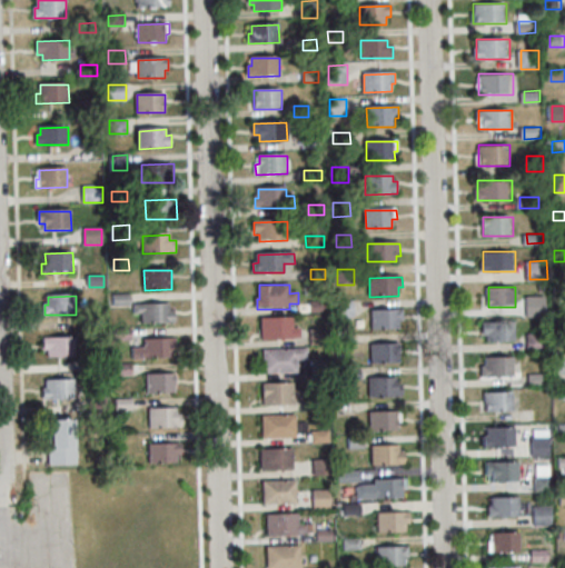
[(131,306),(115,306),(115,296),(131,296),(131,306)]
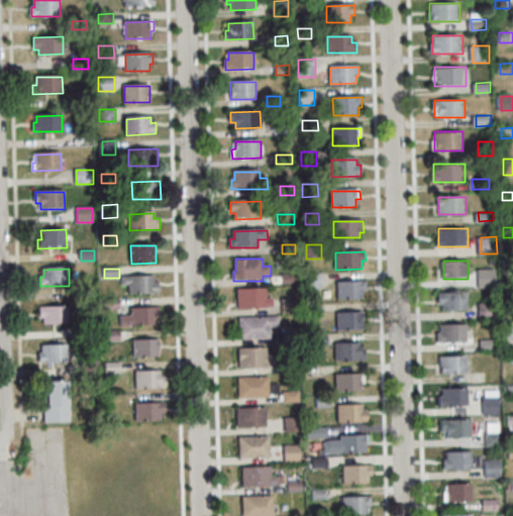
[(283,285),(283,275),(296,274),(296,285),(283,285)]
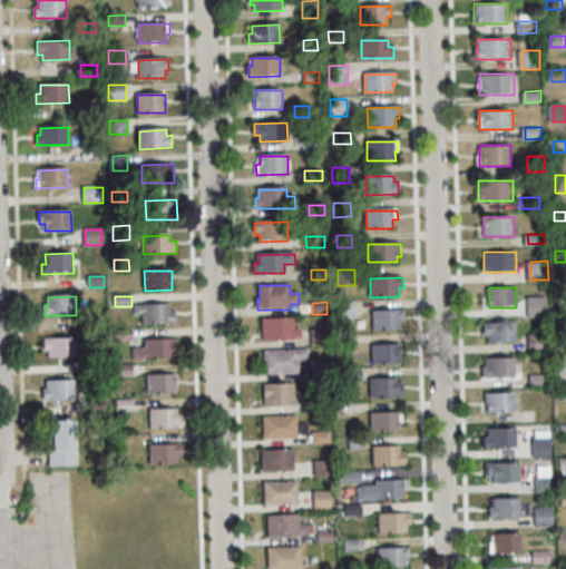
[(353,319),(337,319),(337,304),(353,304),(353,319)]
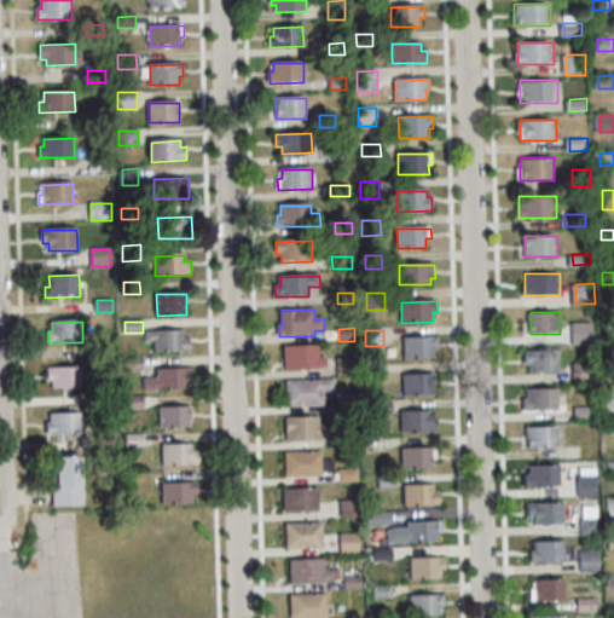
[(155,352),(155,341),(148,341),(148,333),(185,331),(185,340),(190,340),(190,352),(155,352)]
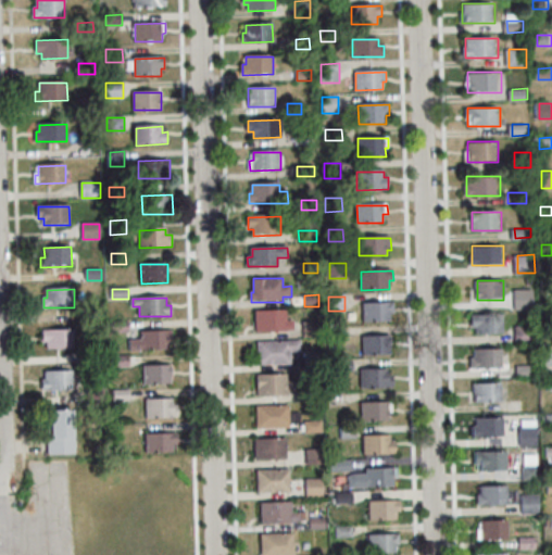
[(394,303),(394,314),(391,314),(391,323),(364,323),(364,303),(394,303)]
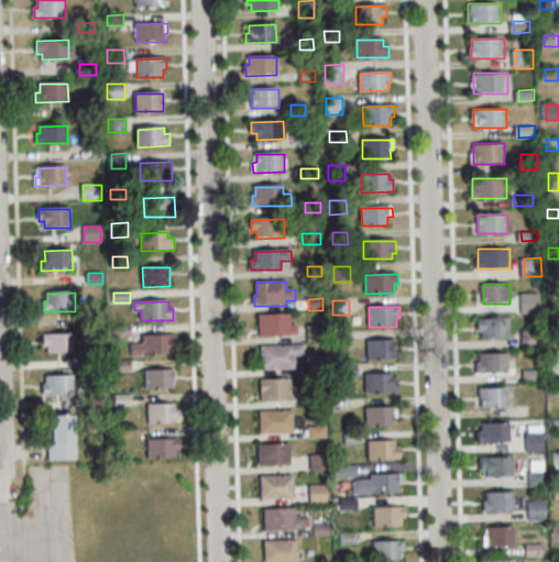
[(90,324),(90,315),(105,315),(105,324),(90,324)]
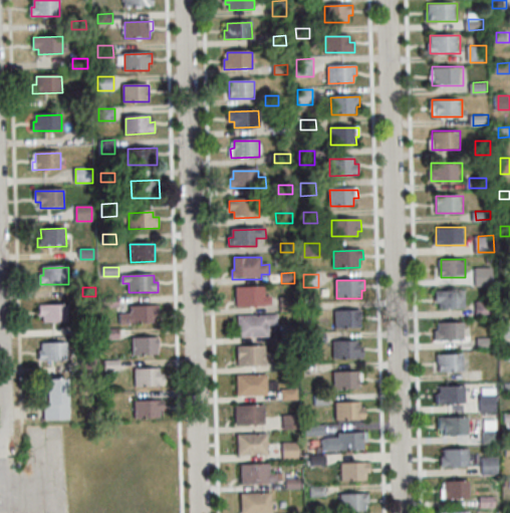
[(237,288),(265,288),(265,298),(270,298),(270,305),(265,305),(265,307),(237,307),(237,288)]
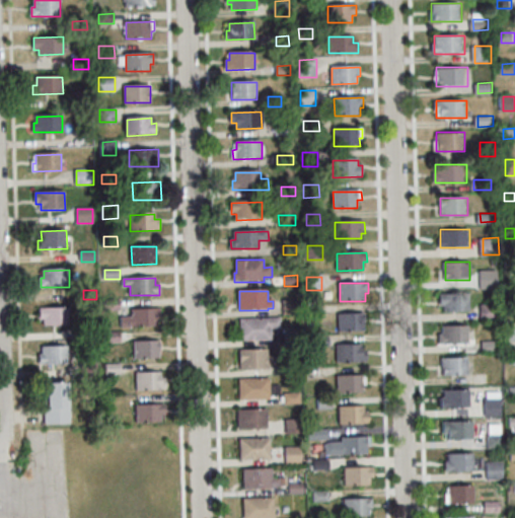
[(472,311),(472,293),(442,293),(442,311),(472,311)]
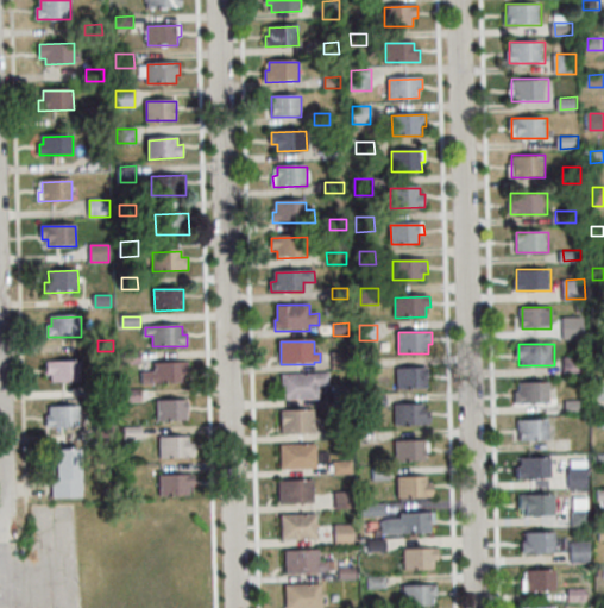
[(142,365),(123,365),(123,353),(142,353),(142,365)]
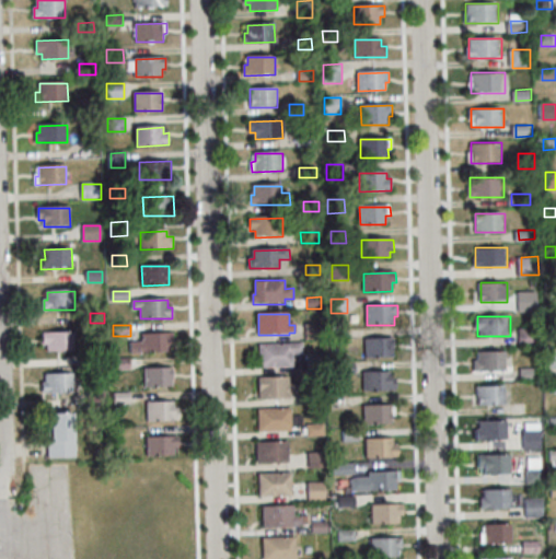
[(322,325),(322,340),(307,340),(307,325),(322,325)]
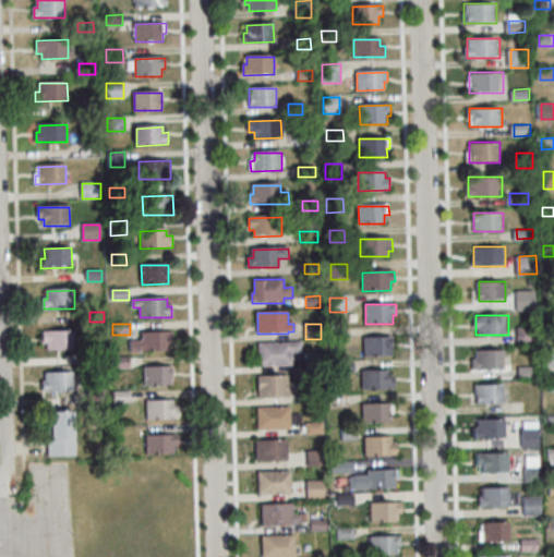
[(346,329),(346,340),(329,340),(329,329),(346,329)]
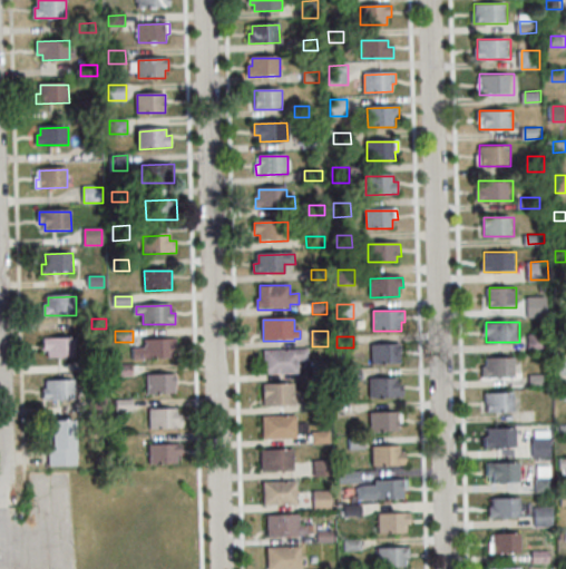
[(548,336),(525,337),(526,353),(549,352),(548,336)]
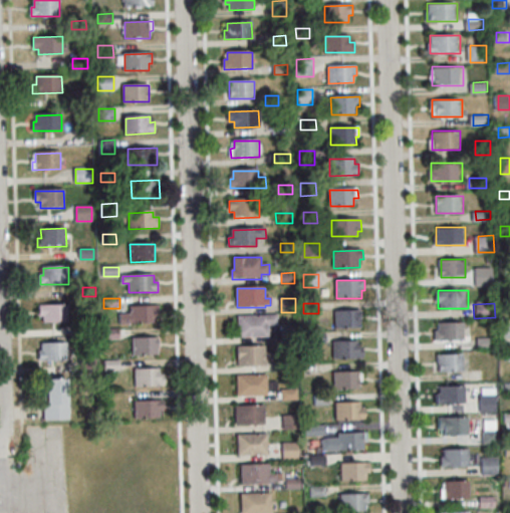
[(40,316),(40,305),(68,305),(68,322),(44,322),(44,316),(40,316)]
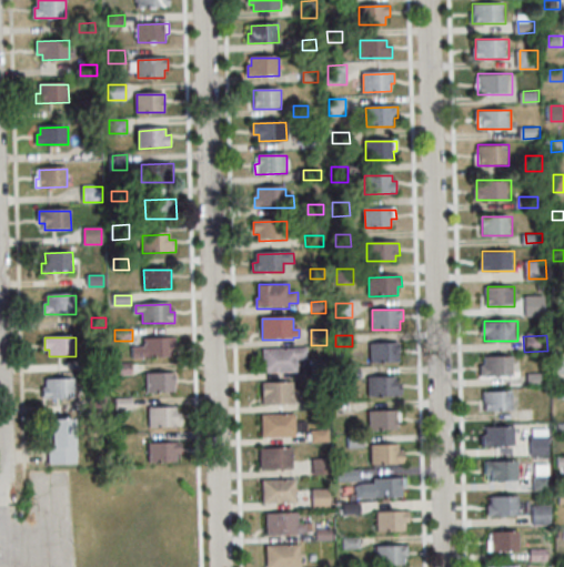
[(133,358),(133,348),(145,348),(144,340),(175,340),(177,350),(172,350),(172,358),(133,358)]
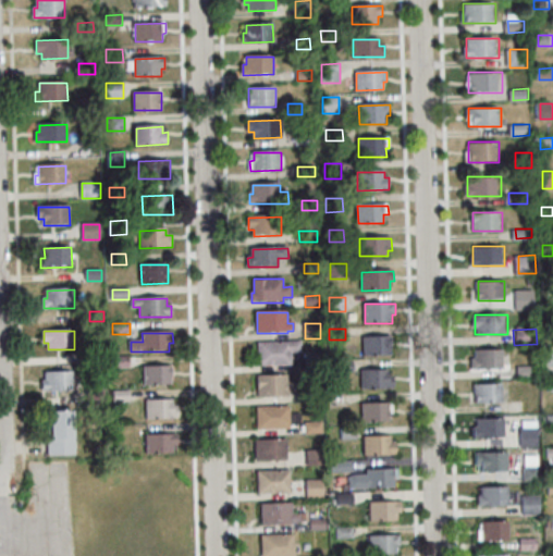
[(365,357),(365,337),(392,337),(392,356),(365,357)]
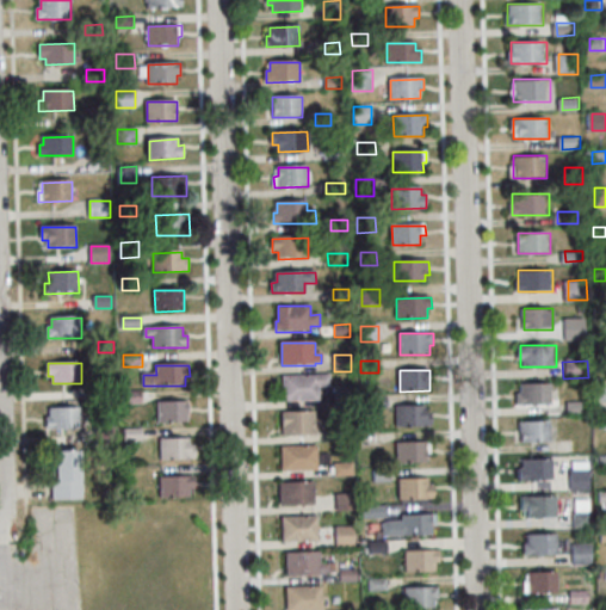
[(329,375),(331,387),(319,388),(320,400),(284,401),(283,376),(329,375)]
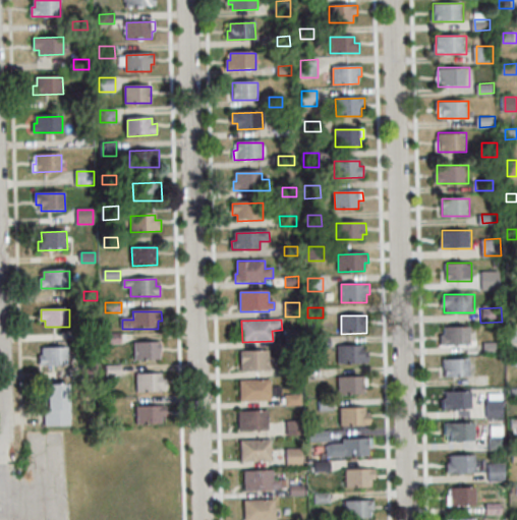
[(82,341),(82,326),(97,326),(97,340),(82,341)]
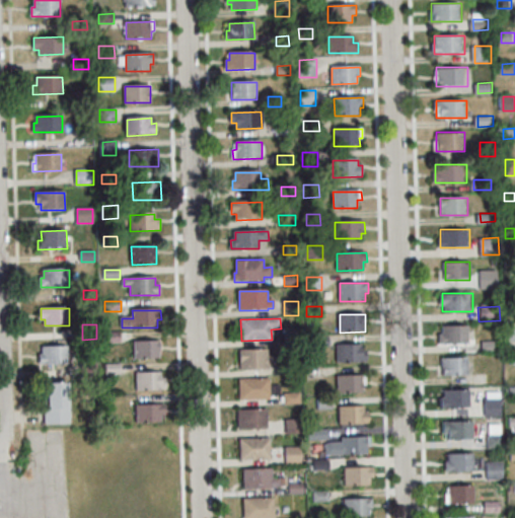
[(441,343),(472,343),(472,325),(441,325),(441,343)]
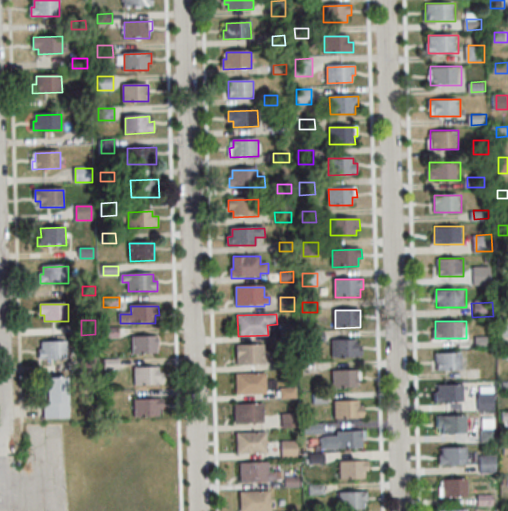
[(280,327),(295,326),(295,339),(281,340),(280,327)]
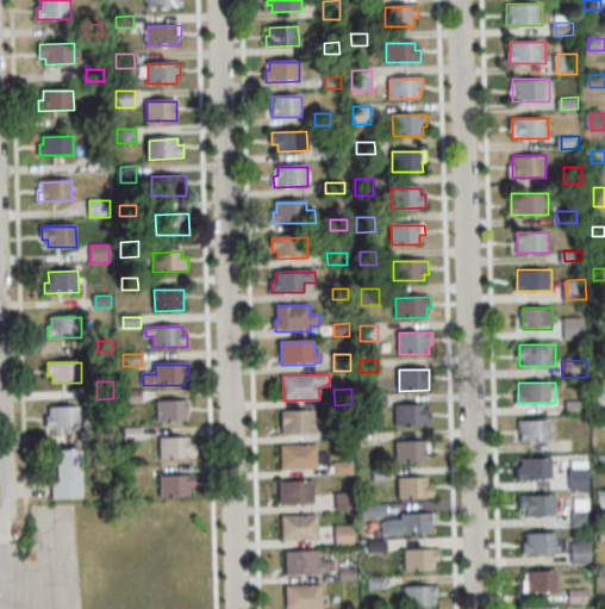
[(142,391),(142,403),(124,404),(123,392),(142,391)]
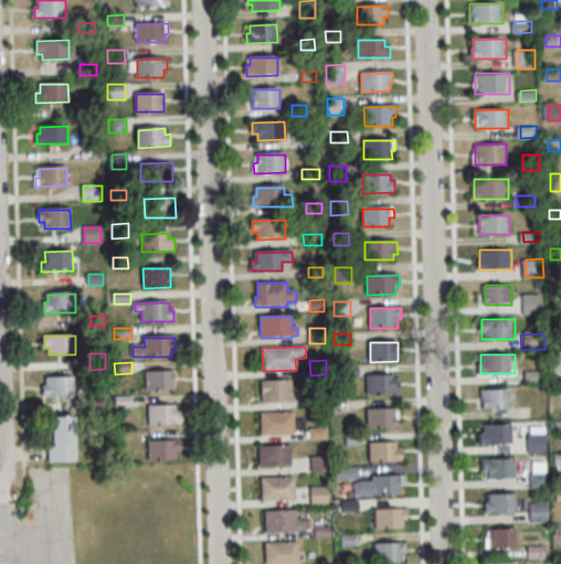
[(359,378),(342,379),(342,368),(359,368),(359,378)]
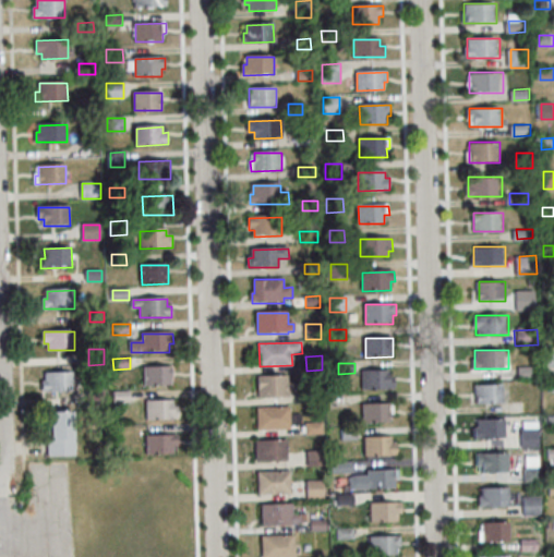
[(520,365),(520,375),(538,375),(538,365),(520,365)]
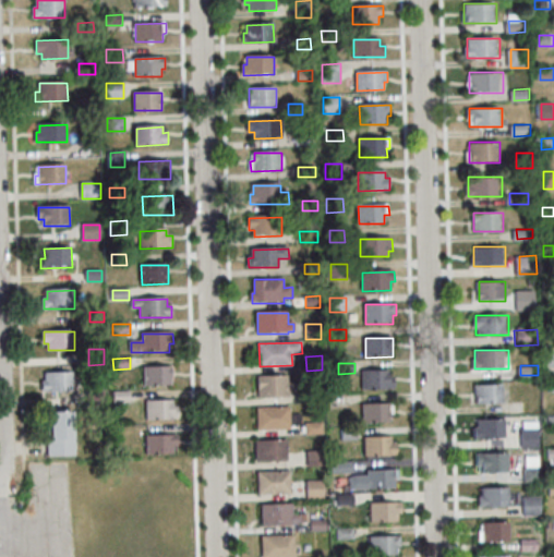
[(145,386),(144,367),(172,367),(172,386),(145,386)]
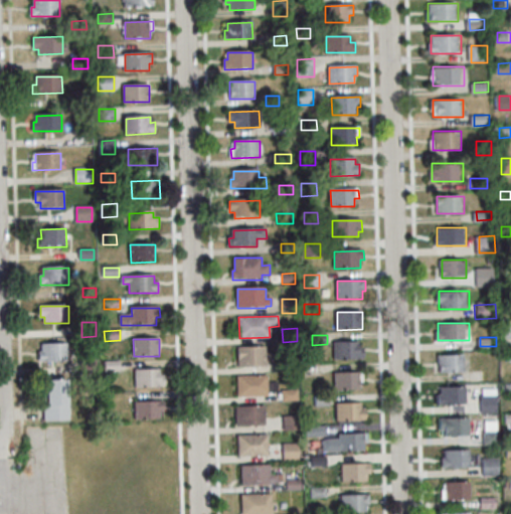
[(364,359),(335,359),(335,343),(359,343),(359,349),(364,349),(364,359)]
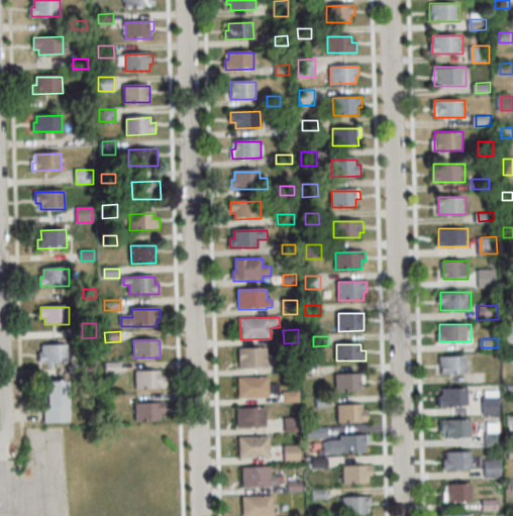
[(39,353),(43,353),(43,346),(68,346),(68,363),(39,364),(39,353)]
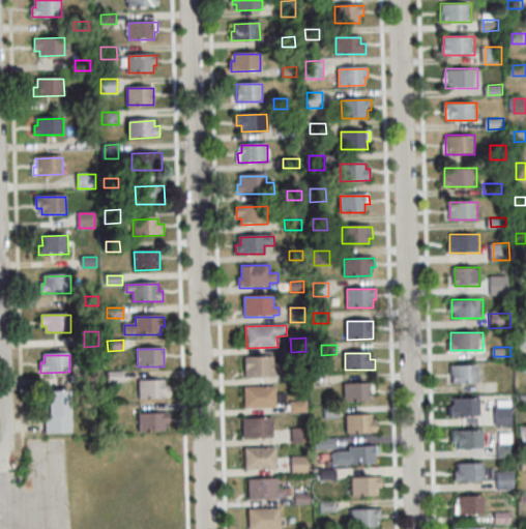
[(273,357),(273,364),(281,364),(281,375),(274,375),(274,378),(246,378),(245,358),(273,357)]
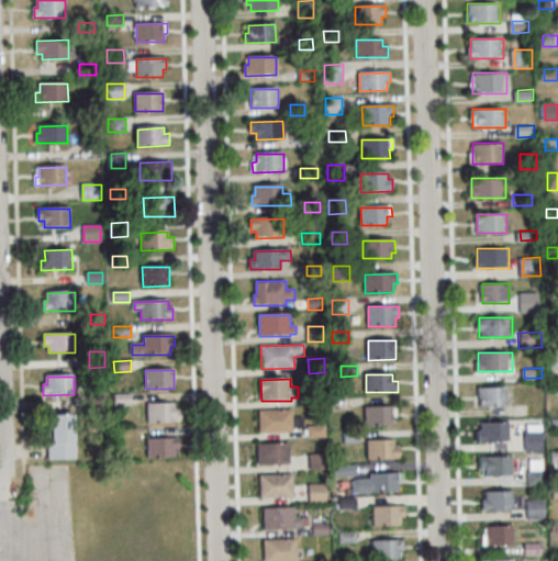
[(510,386),(480,386),(480,406),(510,406),(510,386)]
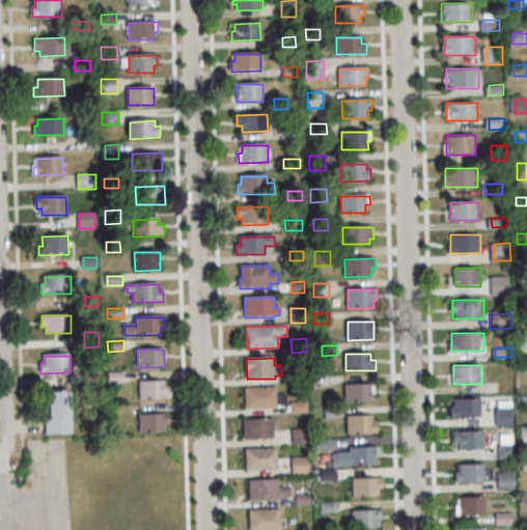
[(125,383),(109,383),(109,373),(123,373),(125,383)]
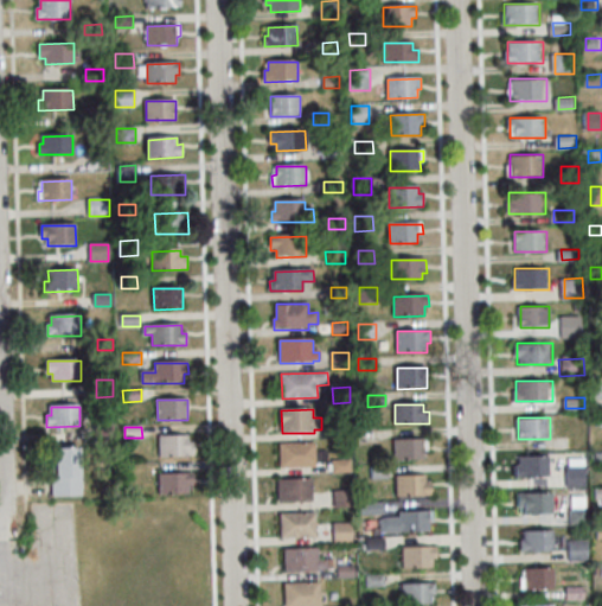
[(350,439),(333,439),(333,428),(350,427),(350,439)]
